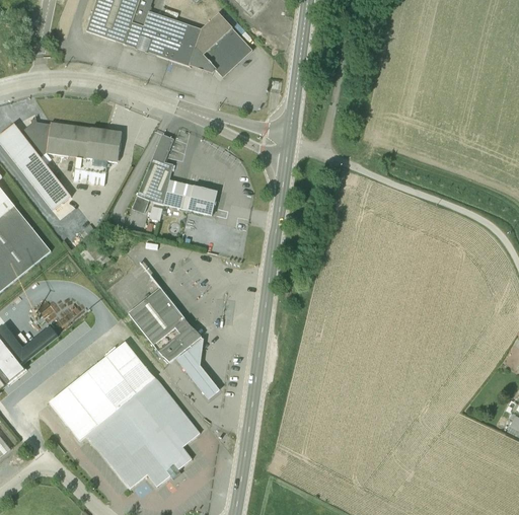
[(95,0),(85,28),(136,47),(146,50),(189,65),(190,63),(203,67),(209,62),(222,76),(252,49),(218,12),(201,28),(150,10),(151,5),(150,4),(151,0),(95,0)]
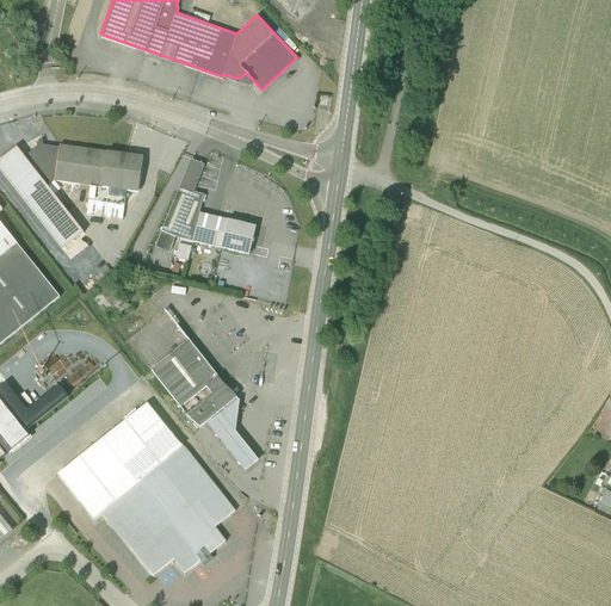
[(0,159),(0,166),(60,246),(84,230),(41,175),(90,183),(86,212),(123,218),(124,191),(141,189),(148,156),(41,142),(26,155),(25,155),(18,146),(0,159)]
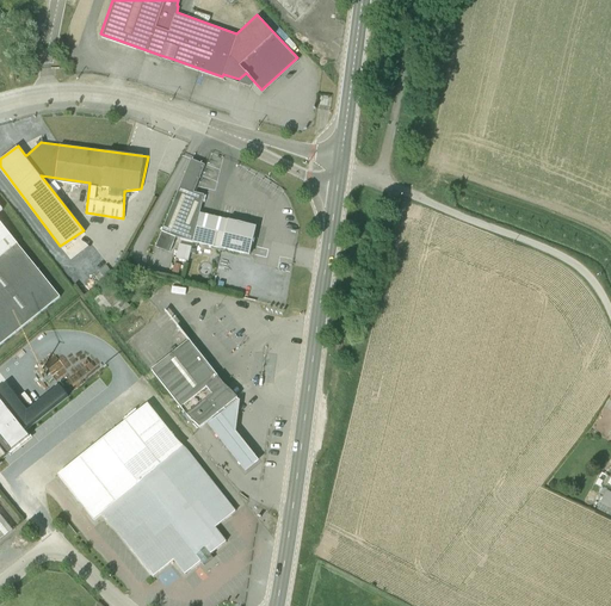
[(176,234),(248,252),(255,223),(199,210),(203,192),(193,189),(204,162),(190,155),(154,243),(168,249),(176,234)]
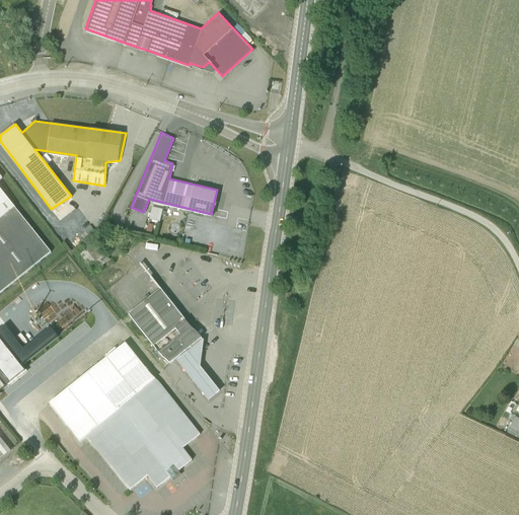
[(0,166),(0,283),(44,250),(0,192),(0,180),(7,175),(0,166)]
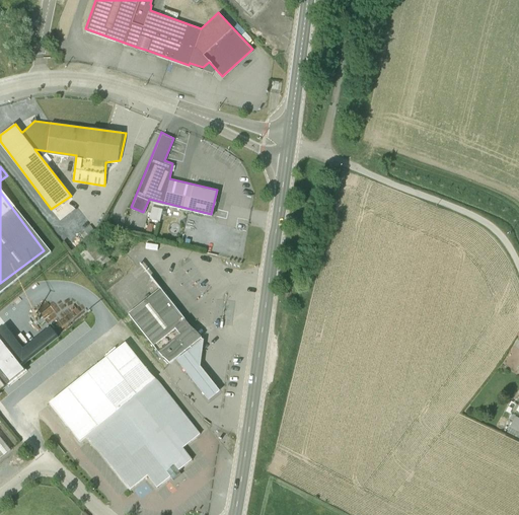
[(162,207),(152,204),(149,216),(159,219),(162,207)]
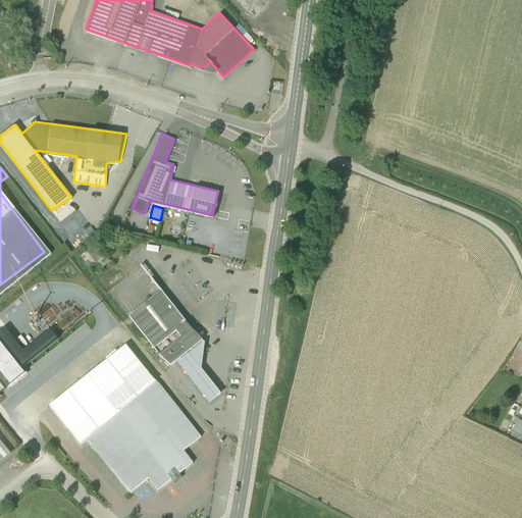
[(110,258),(96,241),(80,253),(94,271),(110,258)]
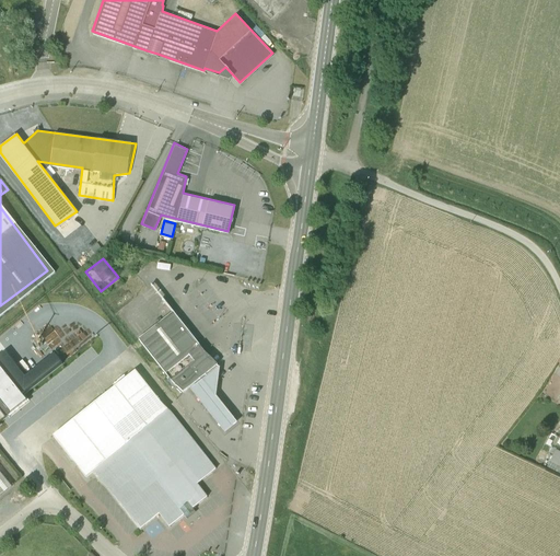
[(183,393),(189,389),(218,367),(173,309),(138,336),(183,393)]
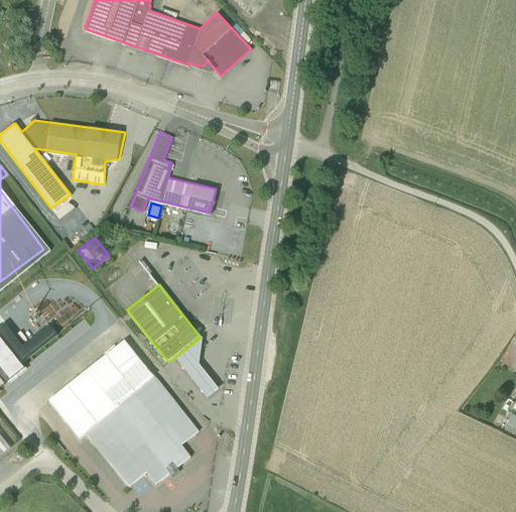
[(203,340),(201,338),(174,358),(208,399),(219,390),(200,366),(203,340)]
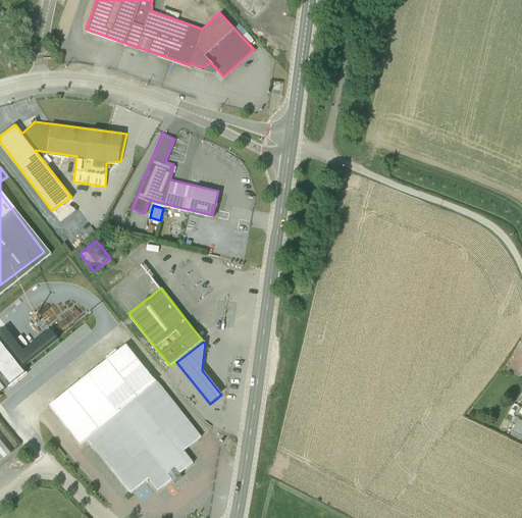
[(85,436),(132,494),(148,480),(158,491),(194,463),(185,452),(202,437),(125,343),(49,404),(79,442),(85,436)]
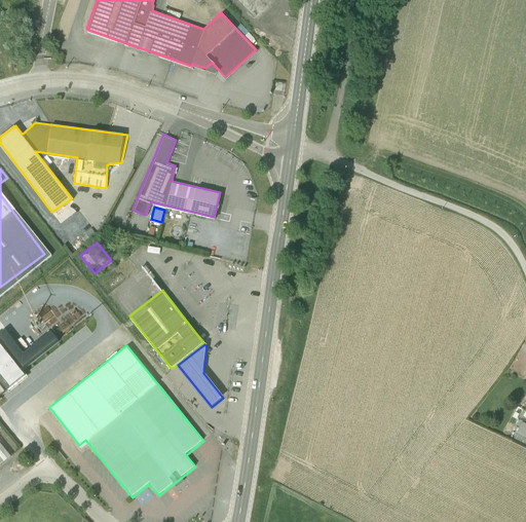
[(525,424),(517,420),(515,424),(519,426),(514,438),(525,445),(525,424)]
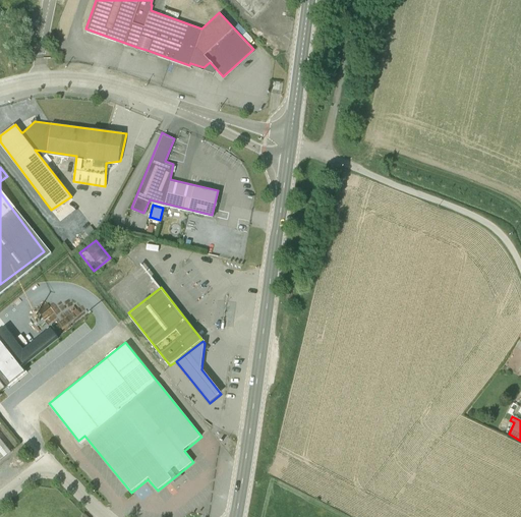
[(0,456),(10,449),(0,436),(0,456)]
